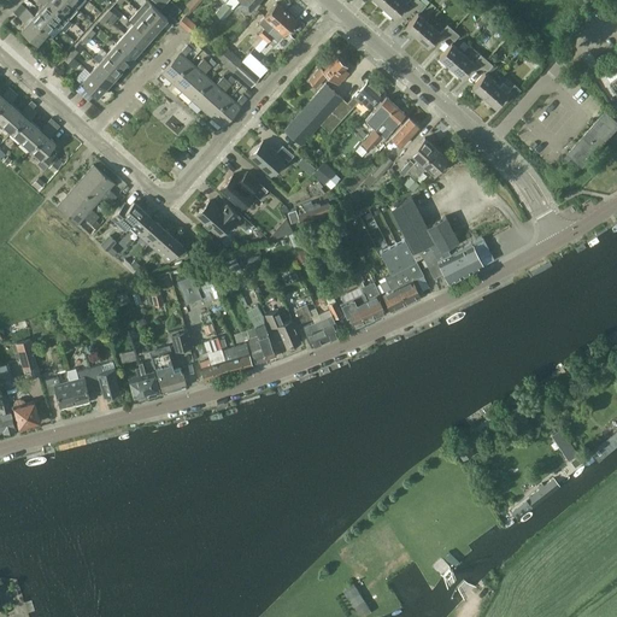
[(63,12),(48,0),(41,0),(43,3),(39,9),(54,23),(59,28),(69,17),(63,12)]
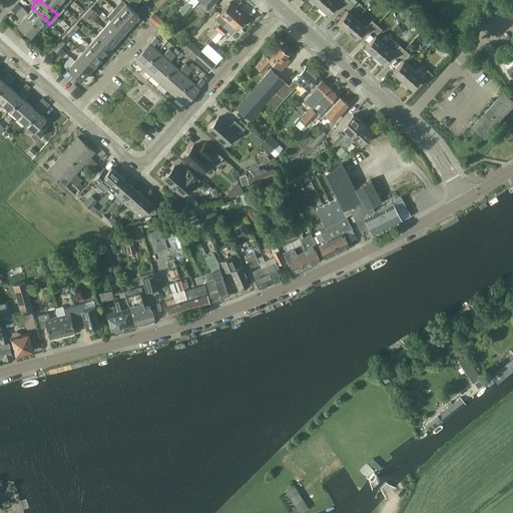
[(59,2),(56,0),(40,0),(52,10),(57,14),(64,6),(59,2)]
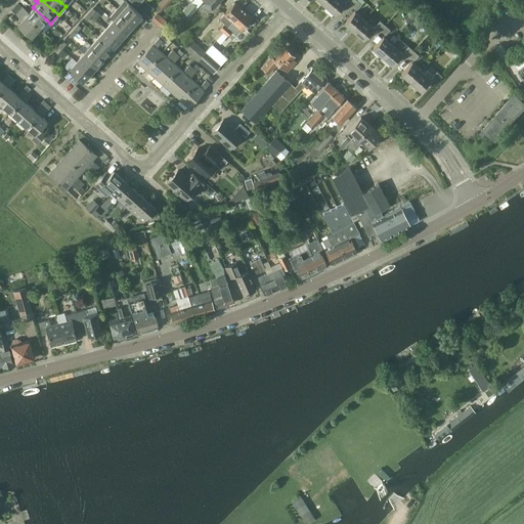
[(141,15),(128,3),(124,0),(123,0),(117,7),(134,24),(141,15)]
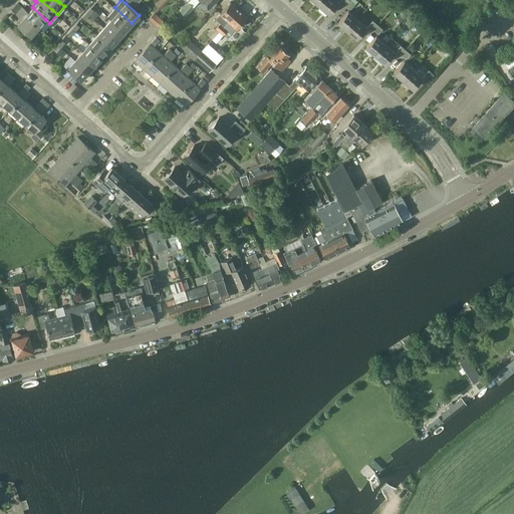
[(130,0),(146,13),(152,6),(145,0),(130,0)]
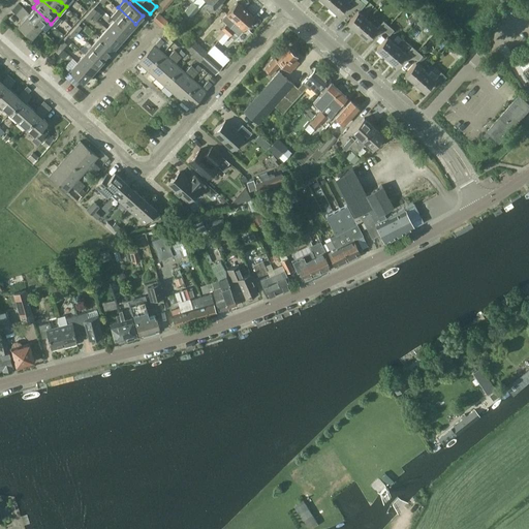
[(345,0),(333,0),(329,6),(338,14),(348,3),(345,0)]
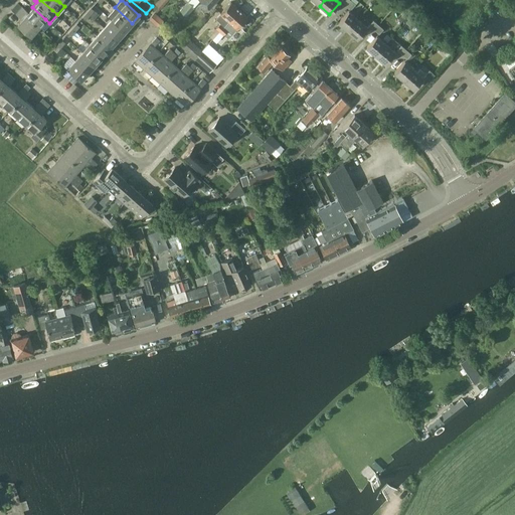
[(351,9),(355,4),(358,1),(357,0),(349,0),(346,4),(351,9)]
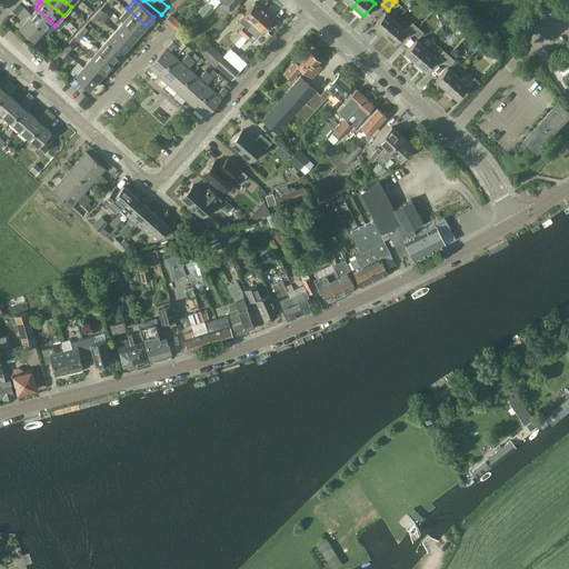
[(215,8),(213,7),(208,1),(199,11),(206,18),(215,8)]
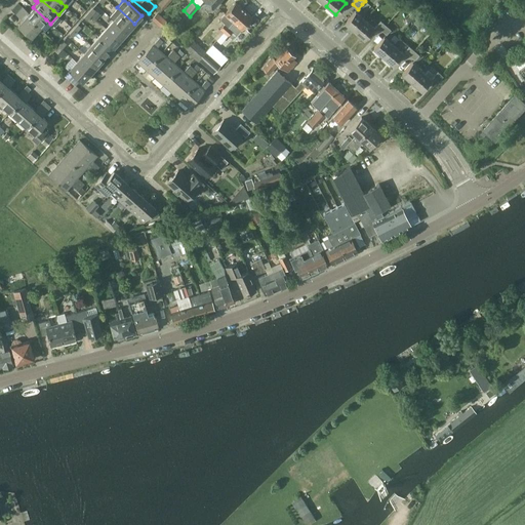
[(217,39),(243,9),(235,1),(219,18),(225,23),(219,28),(213,35),(217,39)]
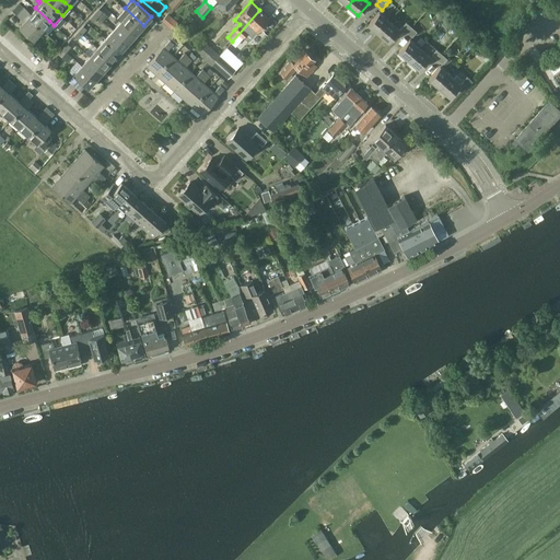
[(49,21),(35,8),(32,12),(24,6),(20,10),(42,28),(49,21)]
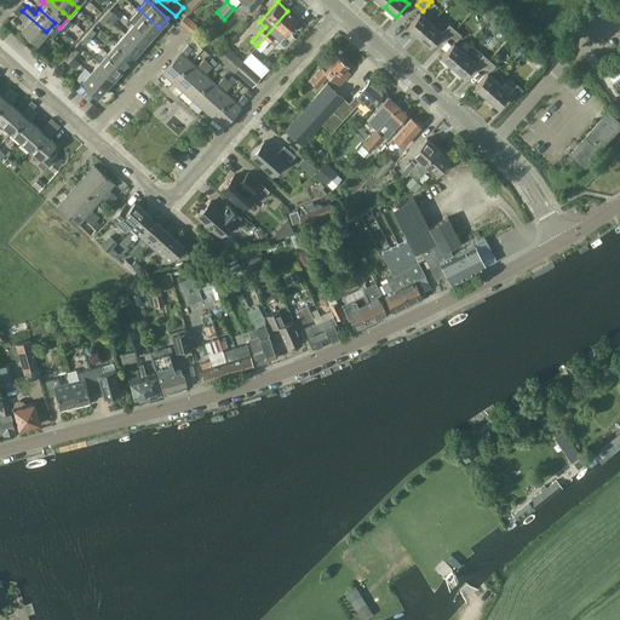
[(159,28),(138,9),(128,19),(133,23),(150,38),(159,28)]
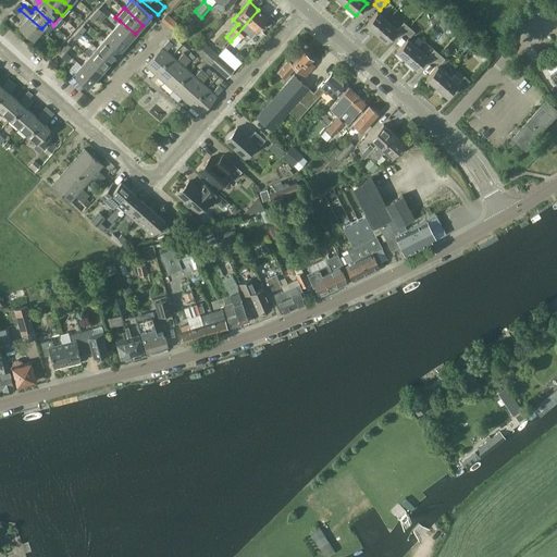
[(41,28),(20,10),(17,13),(24,20),(20,26),(33,38),(41,28)]
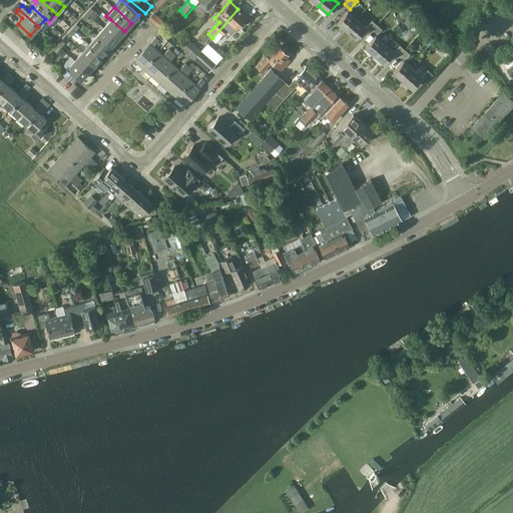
[(246,17),(237,9),(212,38),(215,41),(221,34),(226,29),(231,34),(246,17)]
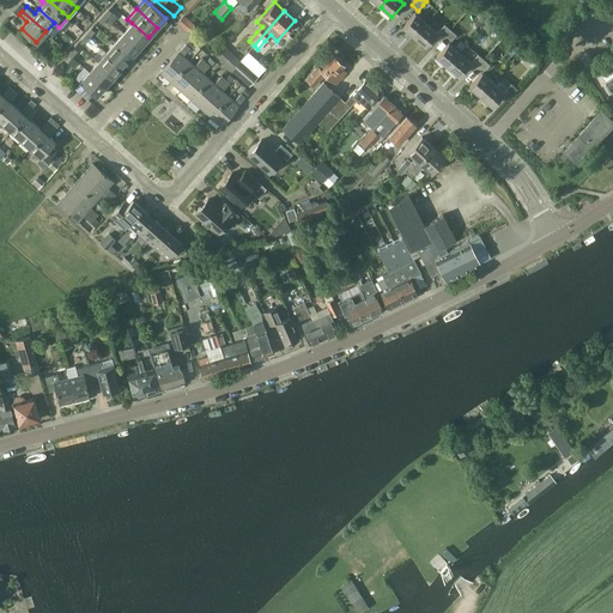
[(103,13),(97,19),(102,24),(107,18),(103,13)]
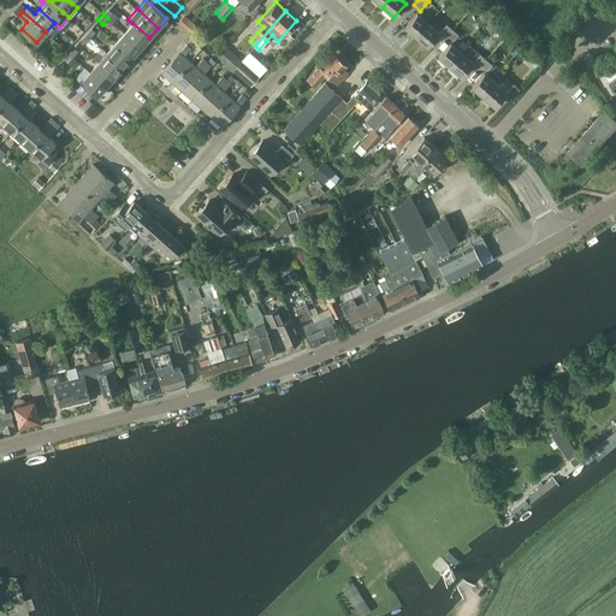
[(404,27),(416,37),(428,24),(416,13),(404,27)]
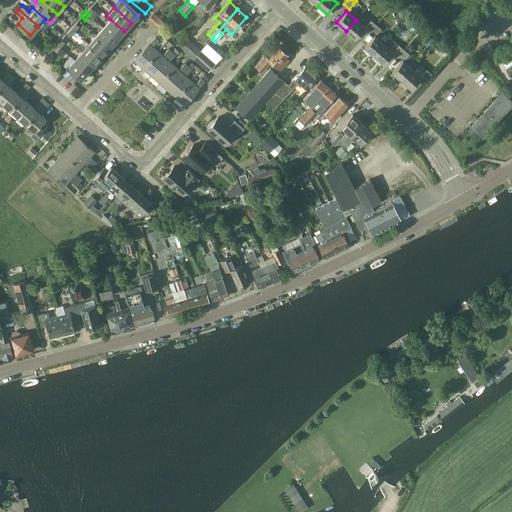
[(409,27),(413,23),(407,17),(403,22),(409,27)]
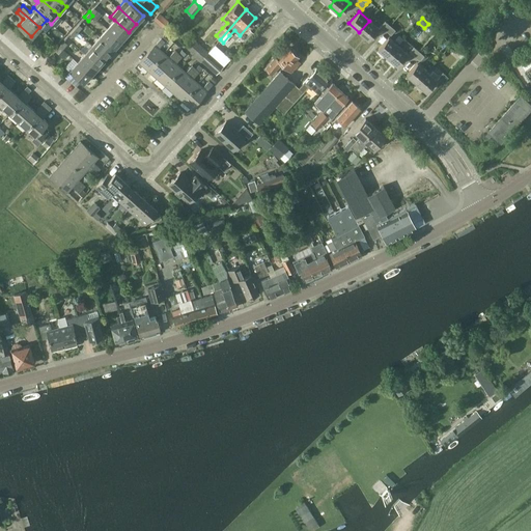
[(129,32),(114,20),(107,28),(121,40),(129,32)]
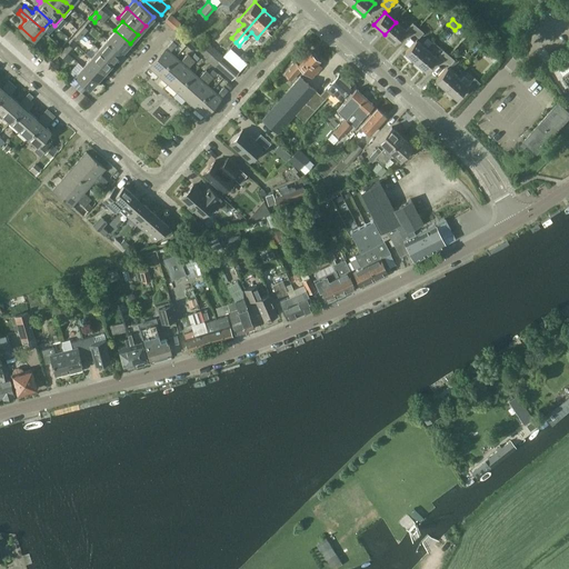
[(413,32),(418,27),(412,21),(408,27),(413,32)]
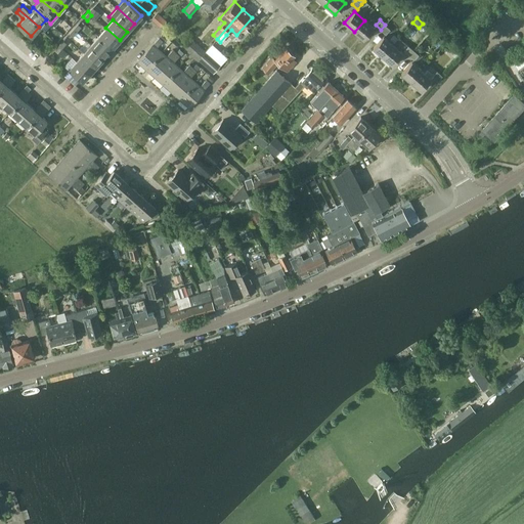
[(364,20),(354,32),(364,40),(375,29),(364,20)]
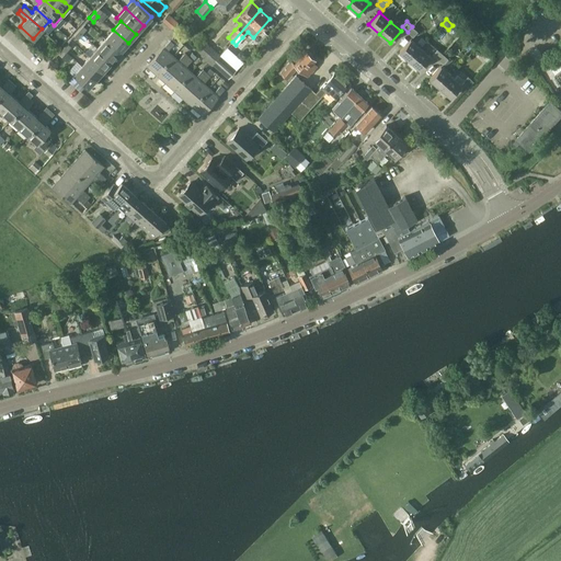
[(413,36),(418,31),(412,26),(408,32),(413,36)]
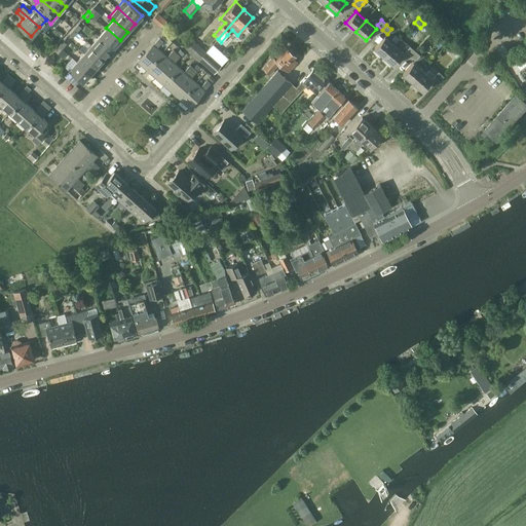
[(120,40),(106,28),(99,36),(112,49),(120,40)]
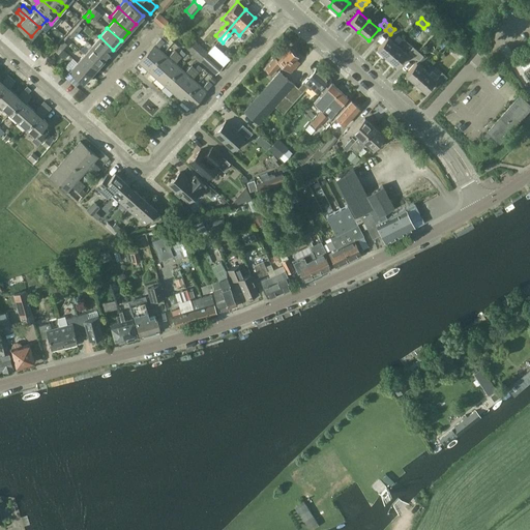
[(74,29),(69,34),(72,37),(78,32),(74,29)]
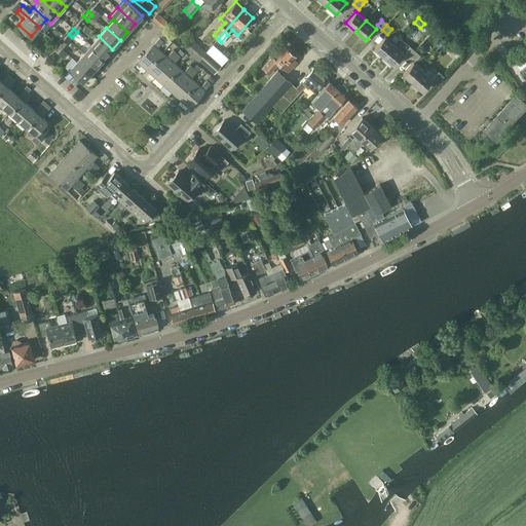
[(112,49),(99,36),(91,44),(105,58),(112,49)]
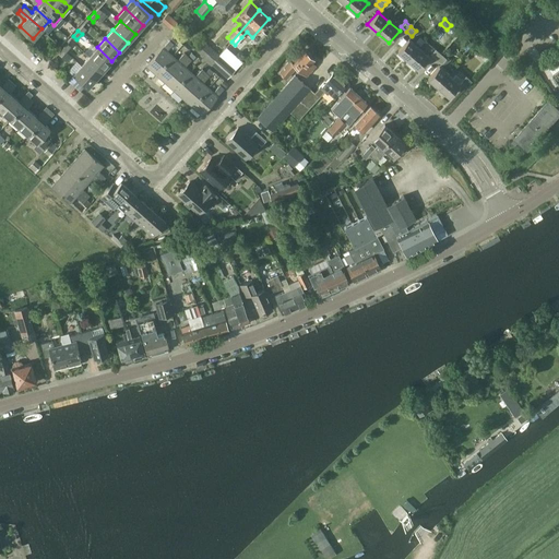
[(397,50),(408,59),(419,47),(408,38),(397,50)]
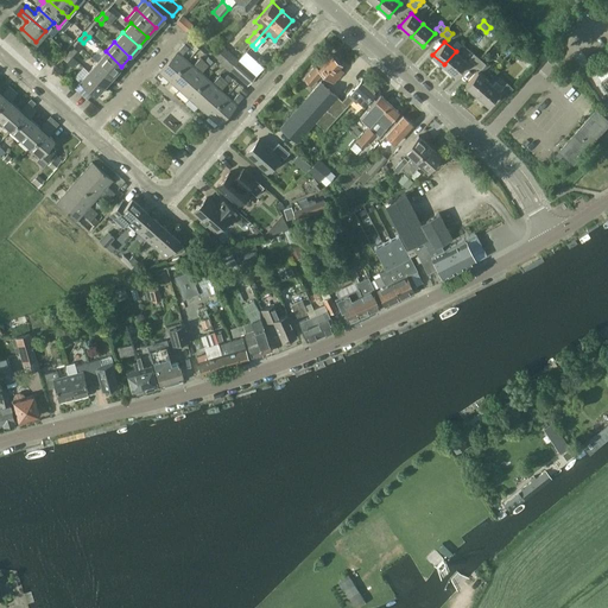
[(184,43),(159,71),(169,80),(187,59),(182,55),(189,48),(184,43)]
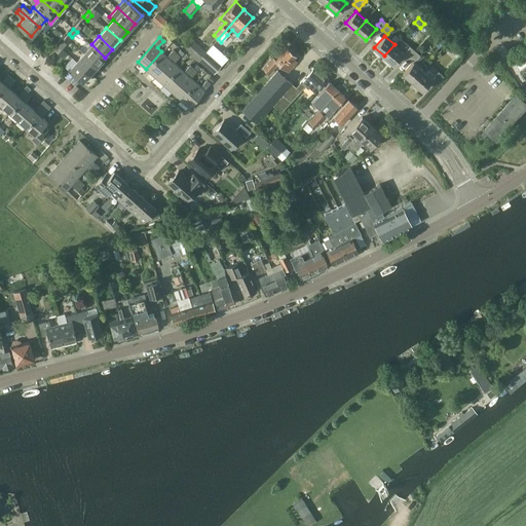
[(214,72),(219,67),(221,65),(192,39),(185,47),(214,72)]
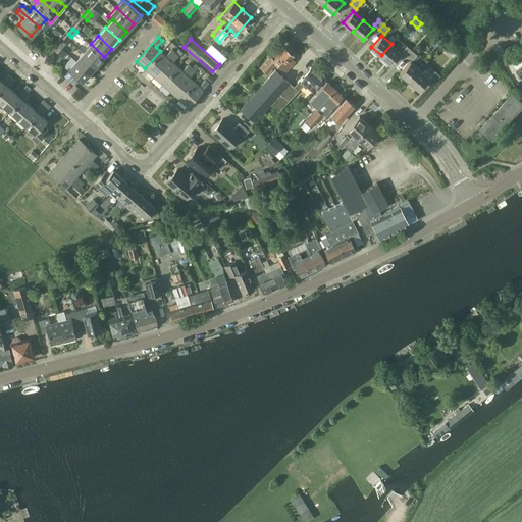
[(104,57),(91,44),(83,53),(97,65),(104,57)]
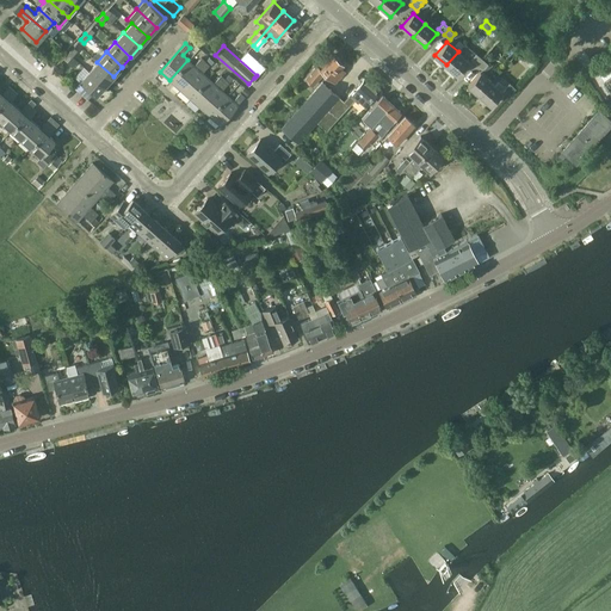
[(458,51),(446,65),(458,75),(469,62),(458,51)]
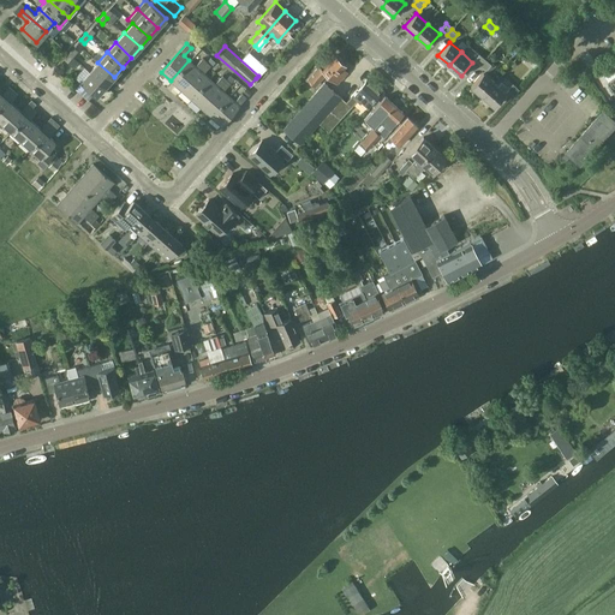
[(481,64),(485,59),(479,53),(475,59),(481,64)]
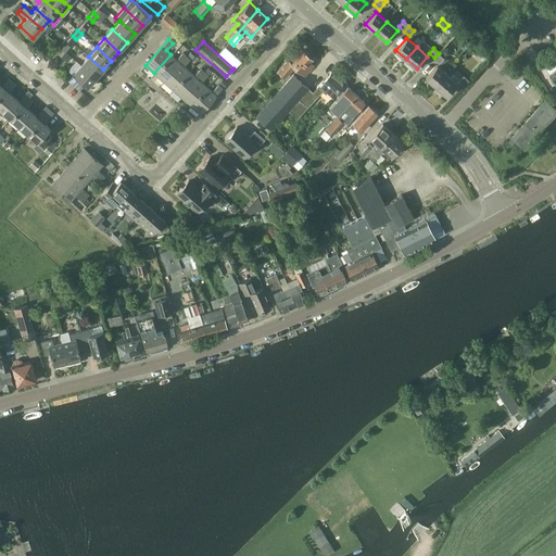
[(305,75),(314,65),(311,62),(313,59),(302,50),(291,62),(288,60),(277,72),(285,77),(295,65),(305,75)]
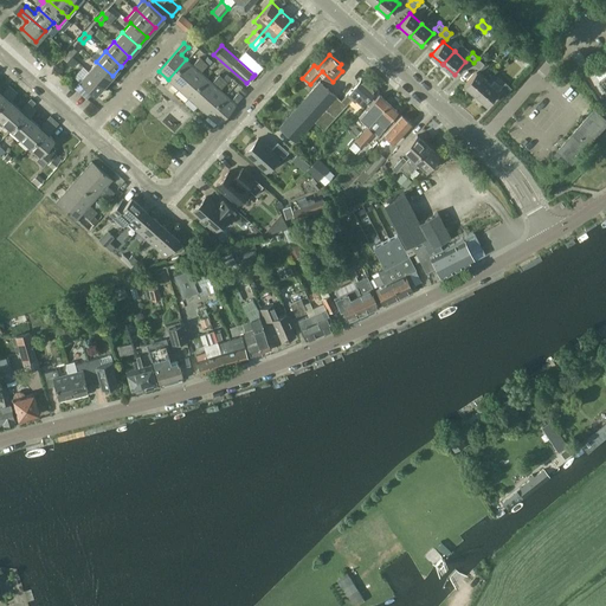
[(186,59),(168,79),(178,89),(204,60),(199,57),(192,65),(186,59)]
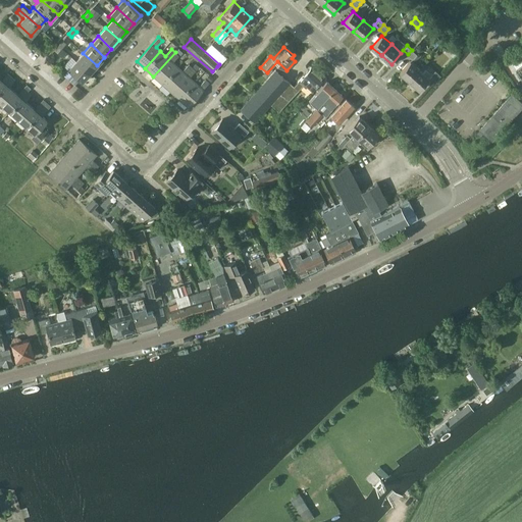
[(413,59),(417,54),(412,50),(408,54),(413,59)]
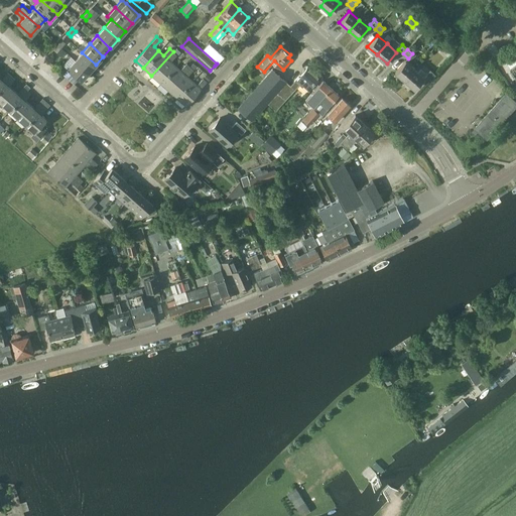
[(173,51),(151,76),(160,83),(175,66),(170,61),(176,54),(173,51)]
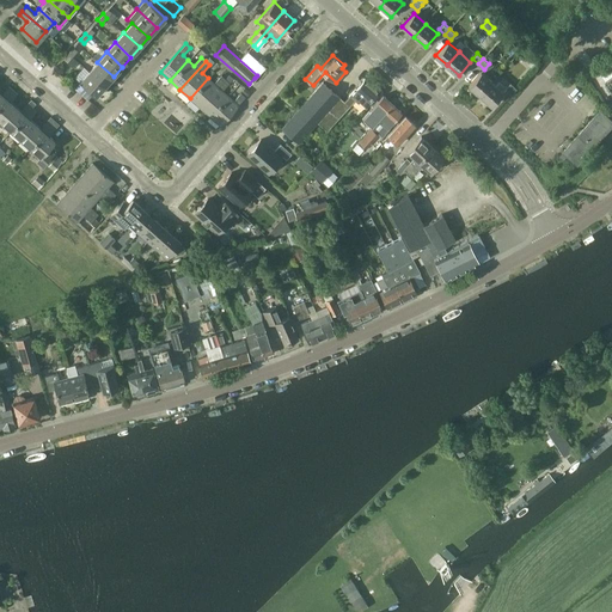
[(114,77),(97,62),(89,72),(105,86),(114,77)]
